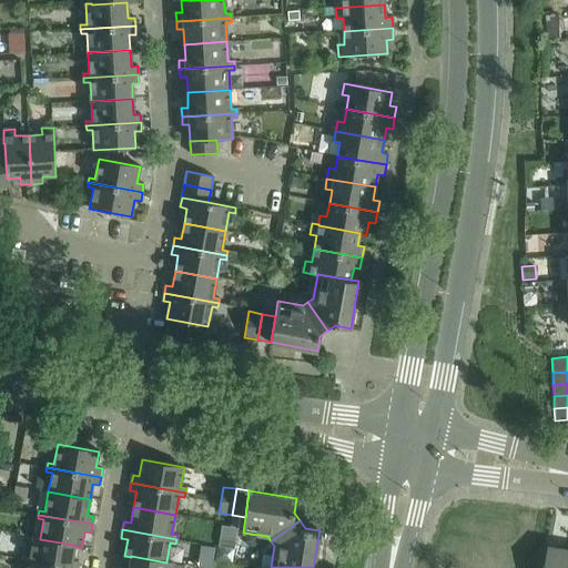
[(23,556),(23,560),(66,567),(77,567),(79,561),(72,560),(74,546),(74,545),(40,539),(40,538),(33,537),(30,557),(23,556)]
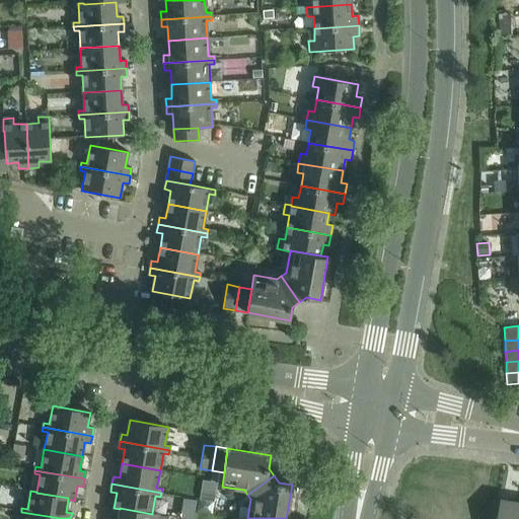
[(496,518),(517,518),(518,510),(518,504),(500,501),(496,518)]
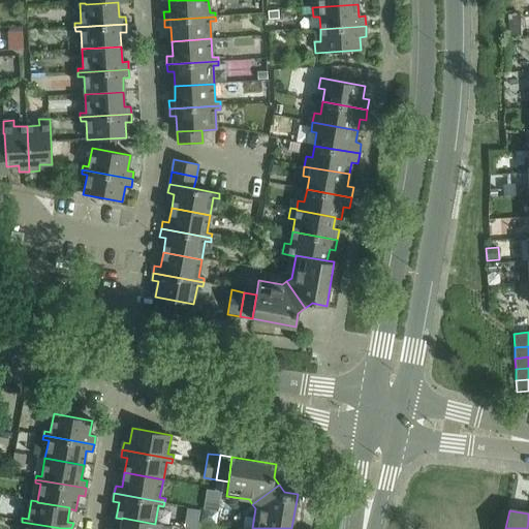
[(159,528),(161,524),(155,523),(155,524),(122,518),(122,519),(120,528),(159,528)]
